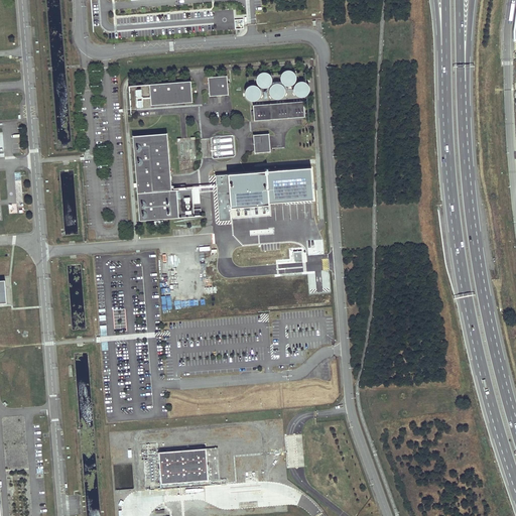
[(244,19),(235,19),(235,28),(244,28),(244,19)]
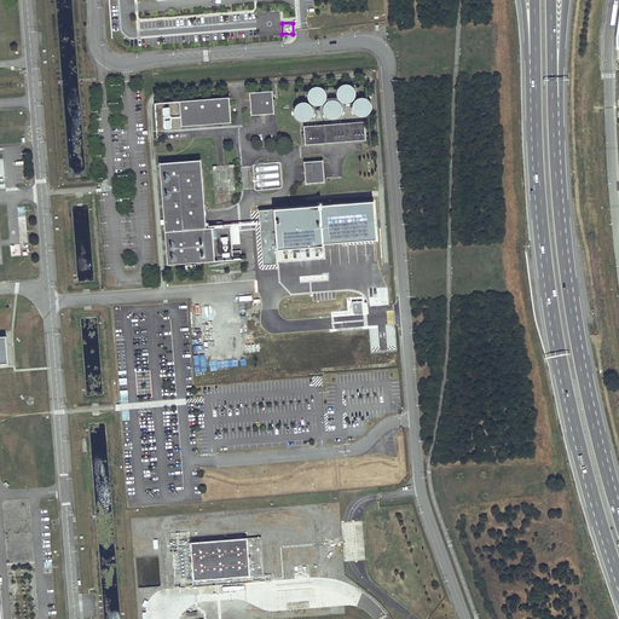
[(340,97),(342,99),(345,100),(347,100),(351,99),(353,98),(354,96),(354,92),(354,90),(353,87),(351,85),(348,84),(346,84),(343,84),(341,85),(339,87),(337,90),(337,92),(339,94),(340,97)]
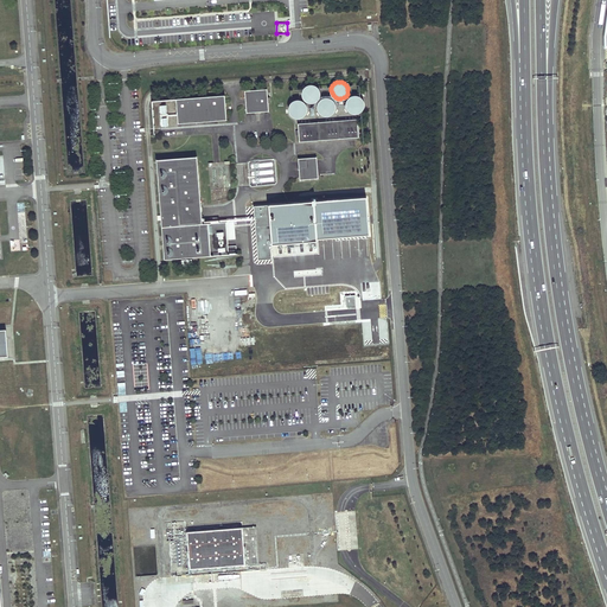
[(304,100),(306,102),(308,103),(312,103),(314,102),(318,100),(319,97),(320,95),(320,91),(319,89),(317,87),(313,84),(311,84),(307,85),(305,87),(304,88),(301,91),(301,94),(302,96),(304,100)]
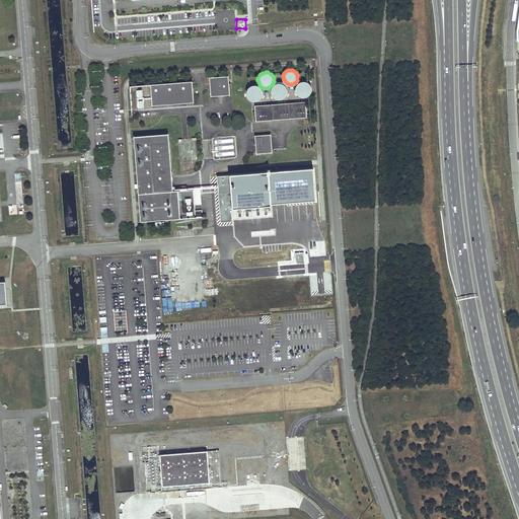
[(232,88),(231,83),(229,83),(228,76),(210,78),(210,77),(209,77),(210,85),(210,90),(211,97),(211,96),(218,96),(218,94),(223,94),(223,96),(229,95),(230,95),(229,88),(232,88)]
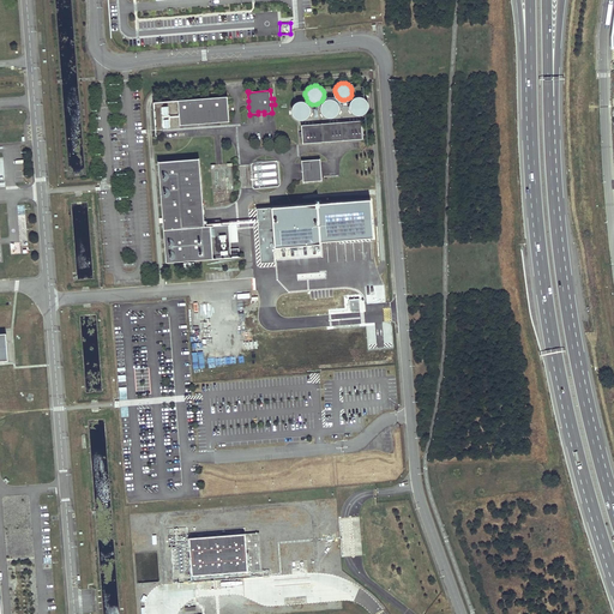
[(350,110),(353,113),(355,115),(359,115),(361,115),(365,114),(366,112),(368,109),(368,106),(367,103),(366,100),(363,98),(361,97),(357,96),(355,97),(351,100),(350,102),(349,104),(349,108),(350,110)]
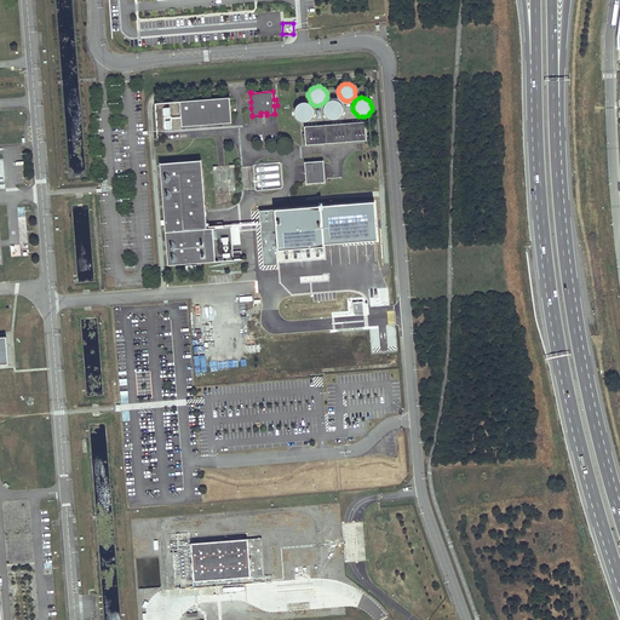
[(229,99),(179,103),(182,127),(231,124),(229,99)]
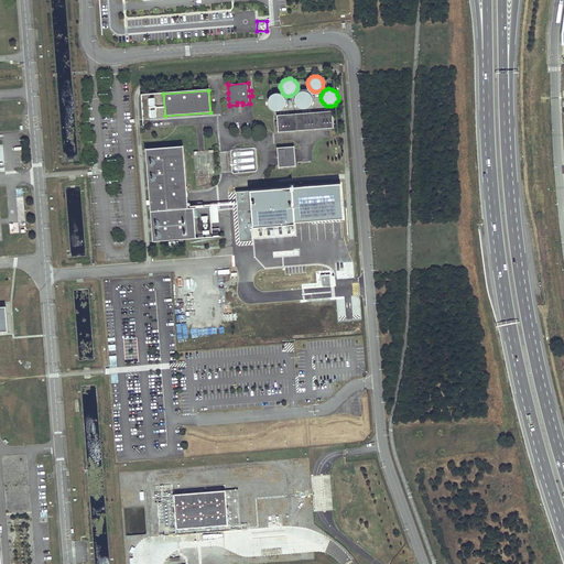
[(296,105),(299,107),(301,108),(304,108),(306,107),(308,106),(311,104),(312,101),(312,98),(311,96),(308,94),(306,93),(304,91),(301,91),(299,93),(296,95),(295,97),(294,100),(295,102),(296,105)]
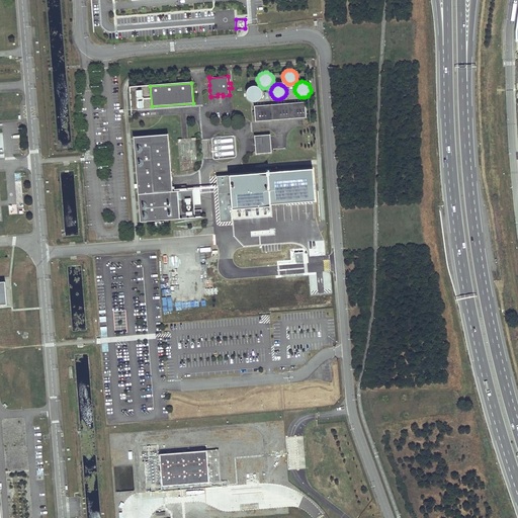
[(248,98),(250,100),(252,101),(255,101),(257,100),(259,99),(261,97),(262,94),(262,92),(261,89),(259,87),(257,86),(254,85),(252,85),(249,86),(247,88),(246,91),(246,93),(246,96),(248,98)]
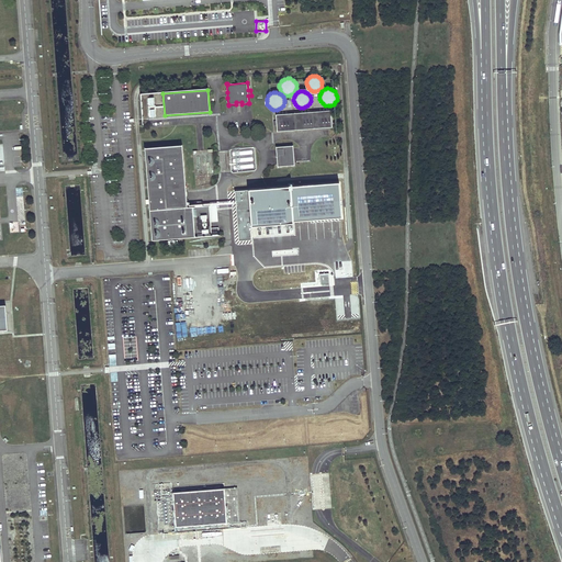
[(333,127),(330,111),(276,115),(277,132),(328,127),(333,127)]
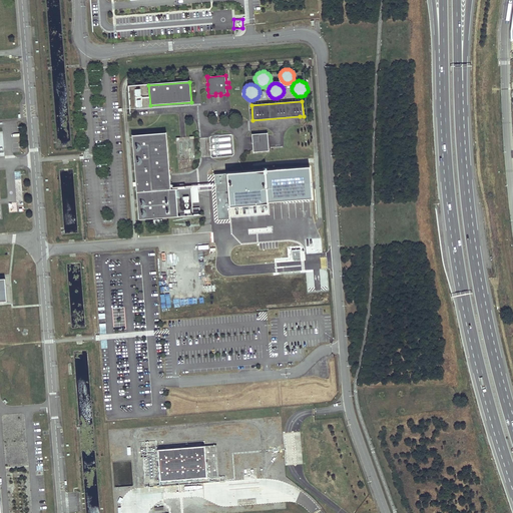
[(199,202),(197,187),(171,189),(169,173),(169,171),(165,133),(132,135),(139,219),(200,214),(199,207),(192,208),(192,202),(199,202)]
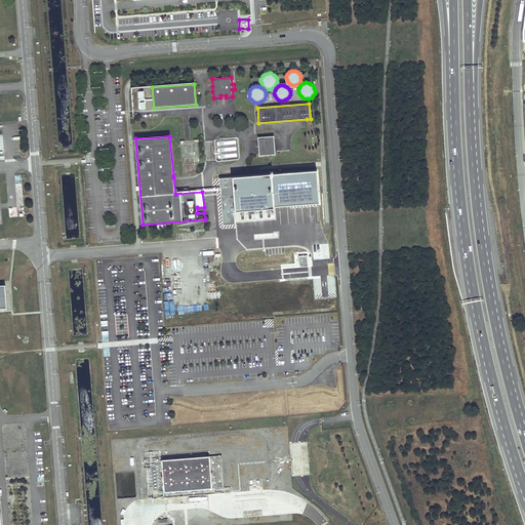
[(275,151),(274,136),(258,137),(259,152),(259,156),(275,155),(275,151)]
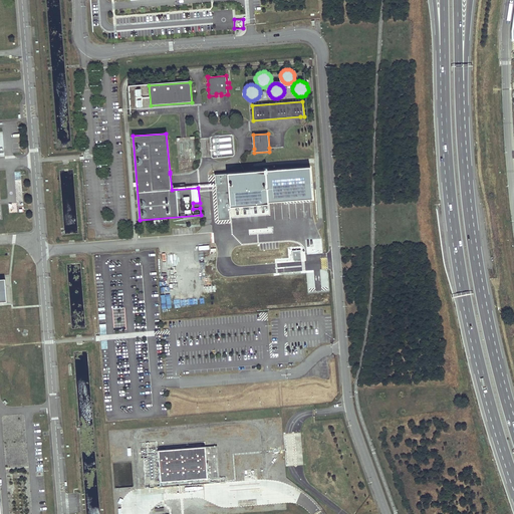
[(226,482),(223,446),(205,447),(205,442),(158,445),(162,487),(226,482)]
